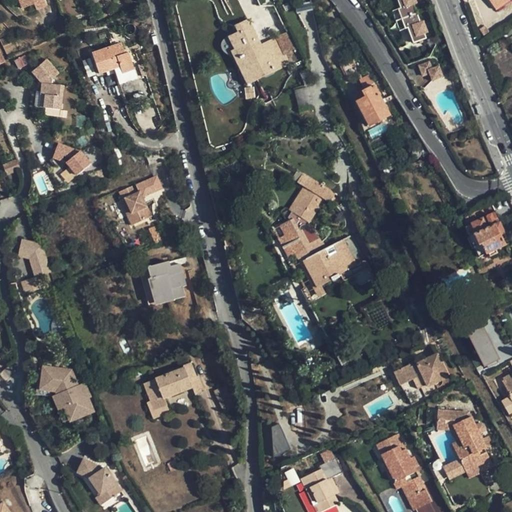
[(16,0),(21,12),(34,8),(36,14),(46,11),(42,0),(16,0)]
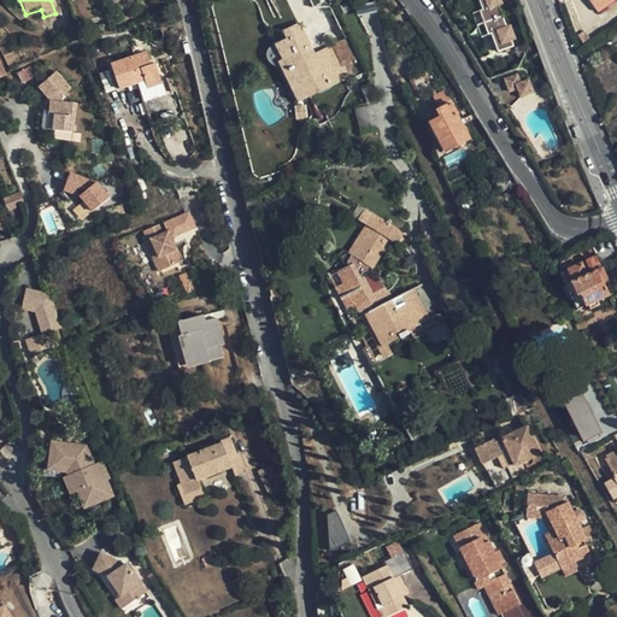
[(476,0),(481,12),(479,13),(482,24),(487,37),(491,36),(498,54),(513,48),(511,42),(515,40),(510,28),(506,29),(497,5),(501,4),(499,0),(476,0)]
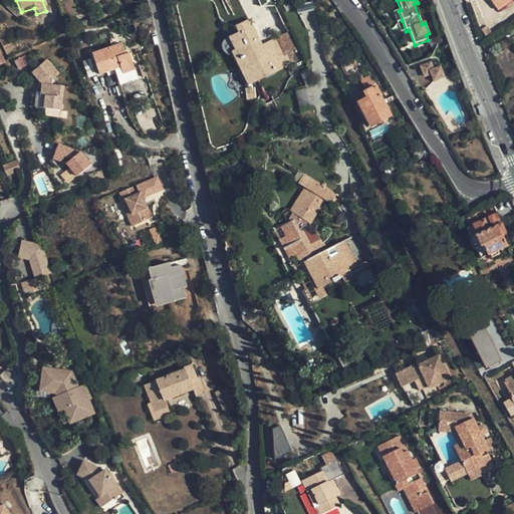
[(513,0),(491,0),(500,11),(513,0)]
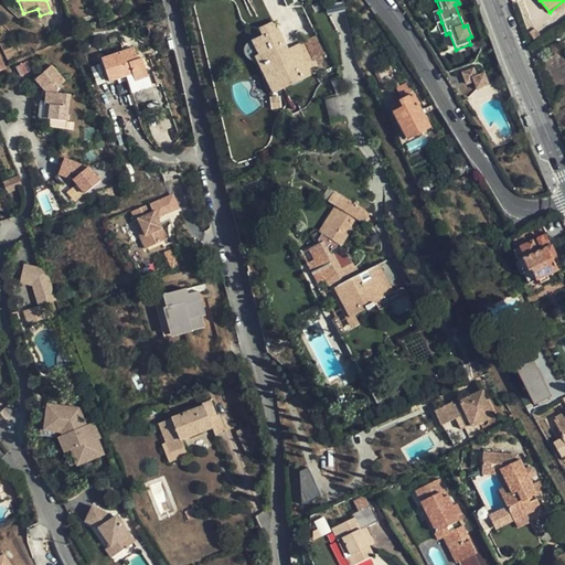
[(441,22),(438,12),(433,14),(436,24),(441,22)]
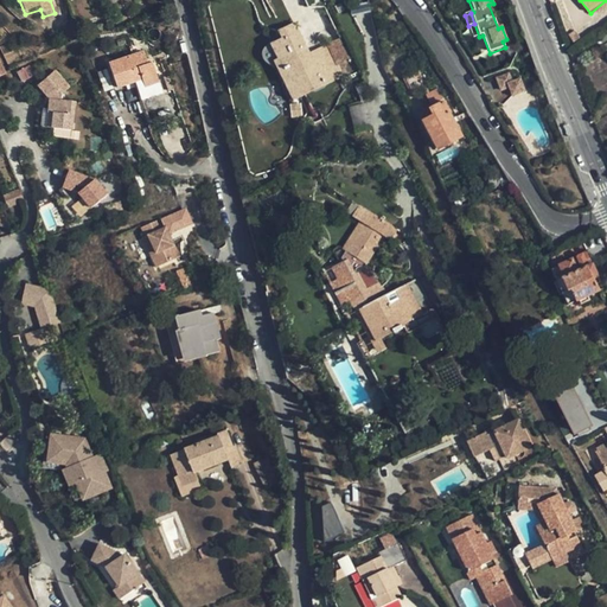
[(270,44),(276,58),(279,57),(282,65),(280,66),(289,85),(295,83),(300,93),(320,82),(319,80),(317,75),(310,59),(306,61),(304,56),(298,43),(301,40),(293,23),(278,31),(281,38),(270,44)]
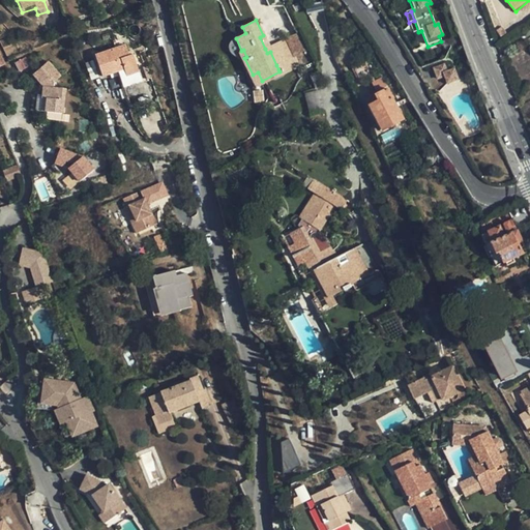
[(413,33),(418,32),(414,21),(409,23),(413,33)]
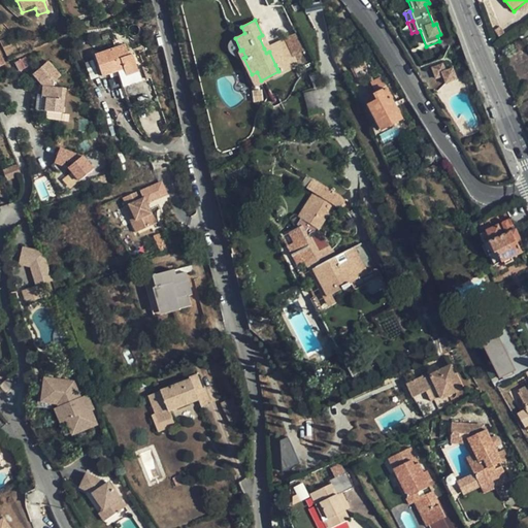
[(283,39),(264,48),(266,53),(269,52),(275,65),(286,60),(291,58),(283,39)]
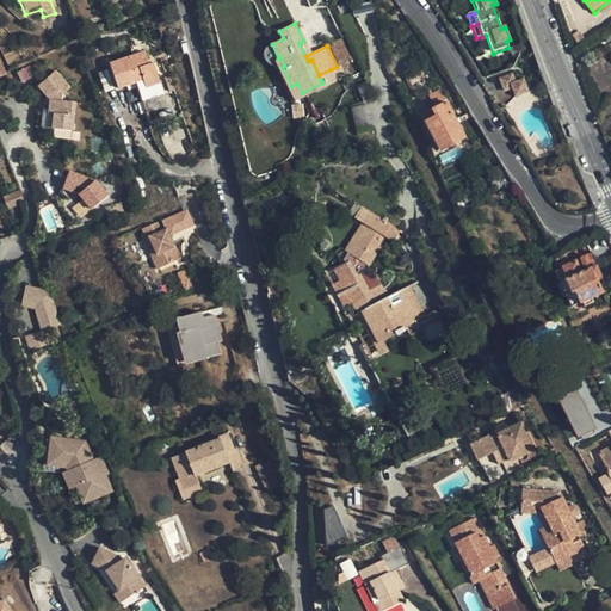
[(117,88),(134,82),(142,79),(144,87),(137,91),(153,130),(176,122),(153,62),(146,65),(141,51),(107,65),(117,88)]
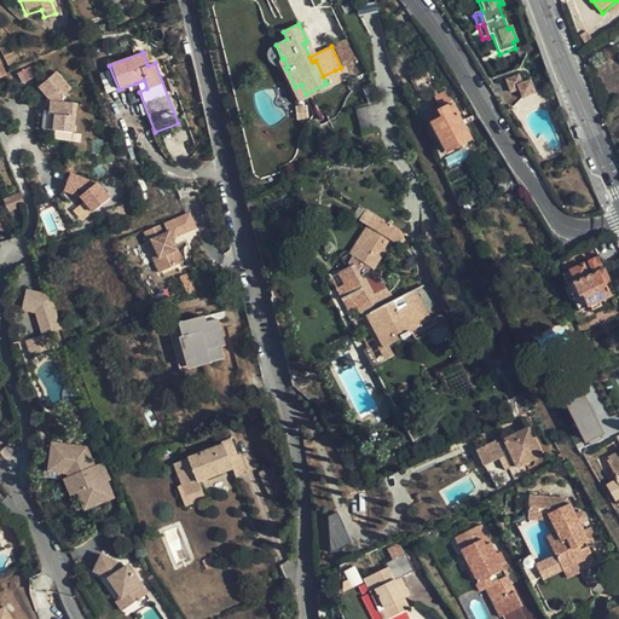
[(296,103),(308,97),(306,94),(301,85),(295,87),(285,68),(288,67),(284,58),(282,59),(277,62),(296,103)]
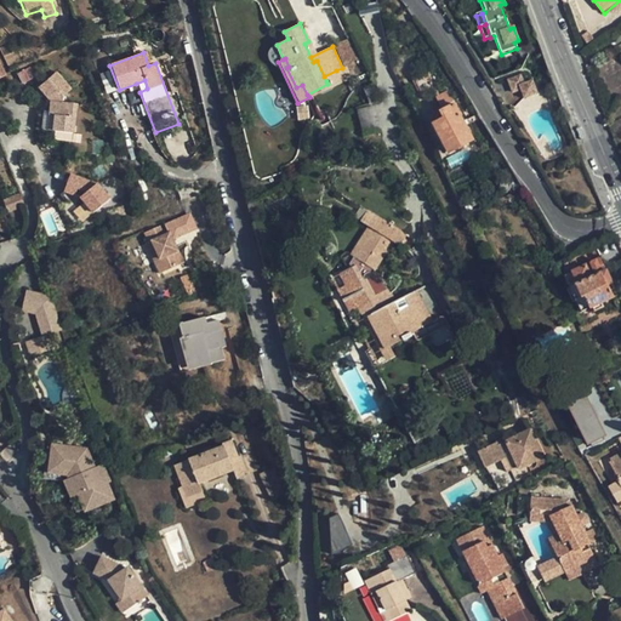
[(75,89),(60,70),(44,85),(56,98),(55,114),(51,114),(50,129),(73,130),(75,106),(68,104),(69,95),(75,89)]
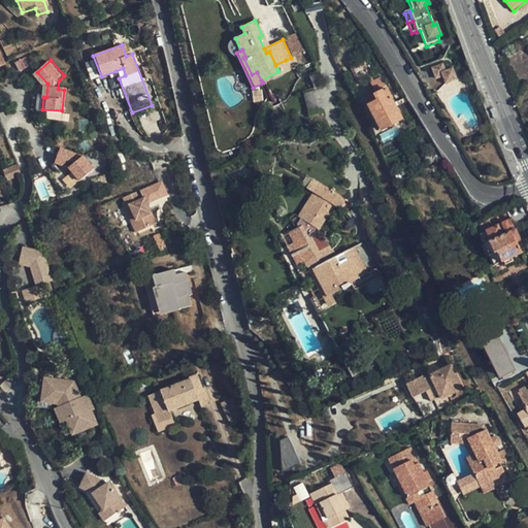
[(261,80),(263,83),(295,67),(293,63),(288,65),(277,69),(278,71),(261,80)]
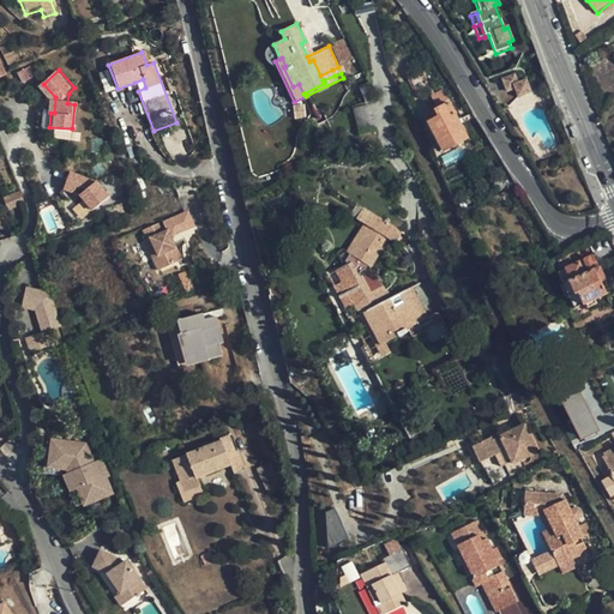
[(531,95),(527,80),(517,83),(513,77),(501,82),(506,94),(516,91),(519,98),(531,95)]
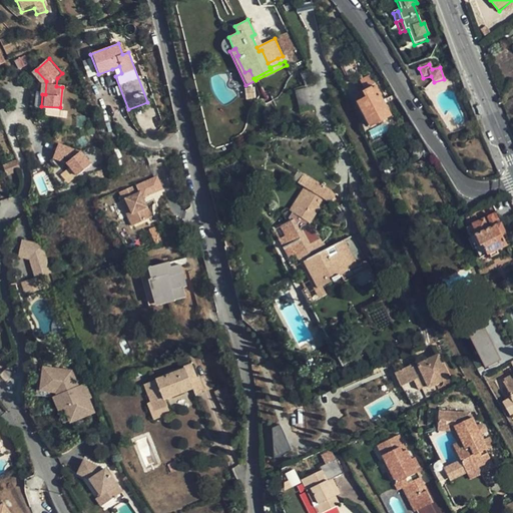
[(119,66),(112,69),(115,76),(121,73),(119,66)]
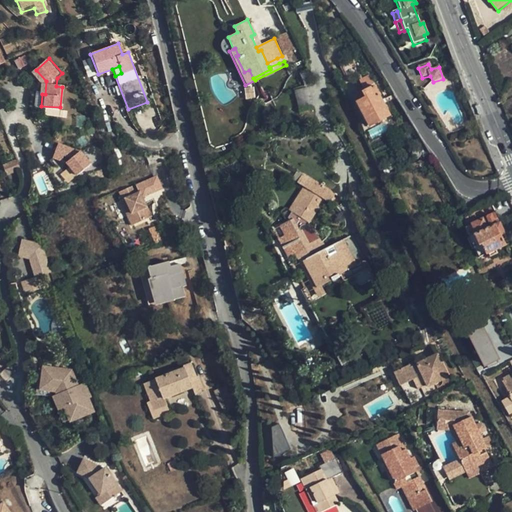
[(310,71),(309,70),(300,74),(304,86),(305,88),(315,85),(310,71)]
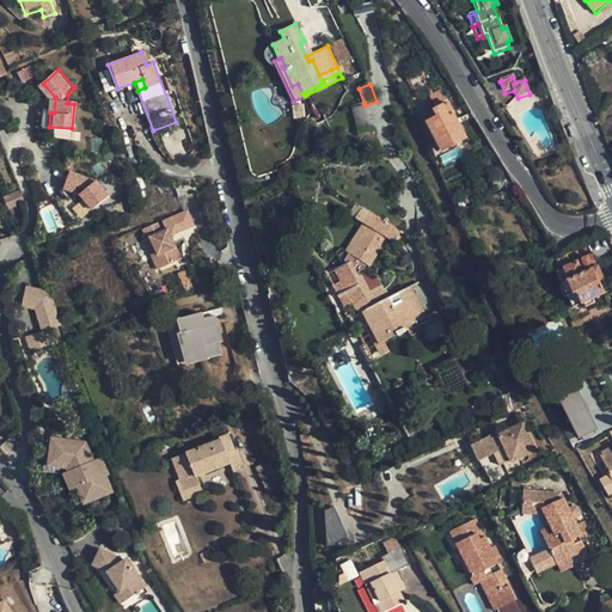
[(467,138),(448,101),(432,109),(435,116),(424,122),(441,152),(467,138)]
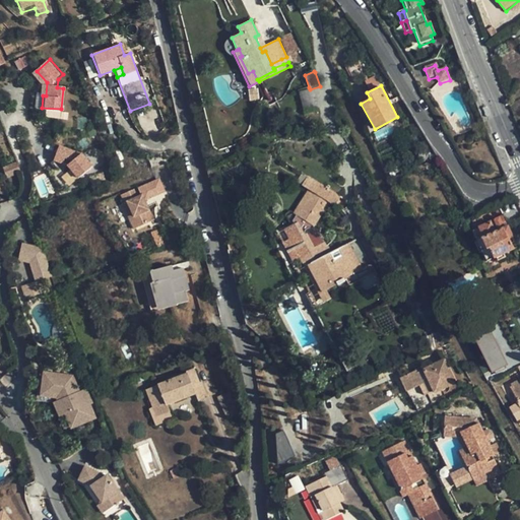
[(62,165),(64,158),(72,161),(67,166),(78,179),(91,168),(81,154),(59,146),(54,161),(62,165)]
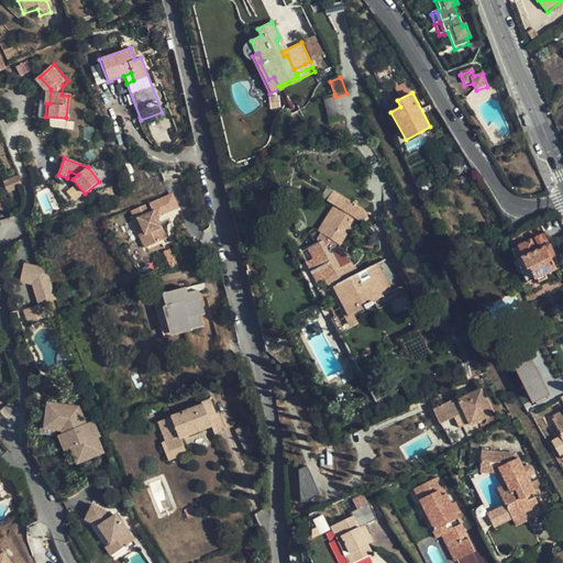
[(19,174),(3,180),(9,192),(23,187),(19,174)]
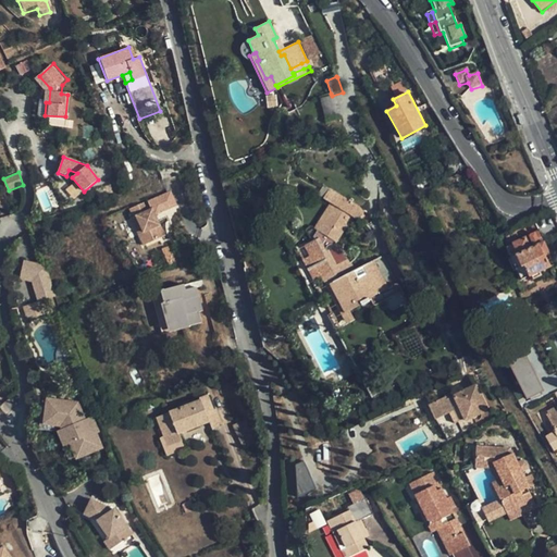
[(373,298),(372,297),(369,298),(358,280),(367,275),(362,267),(350,273),(347,275),(344,269),(347,267),(344,262),(334,268),(326,255),(324,255),(324,251),(325,249),(327,247),(331,247),(333,247),(351,221),(357,225),(363,215),(334,195),(327,205),(332,209),(311,238),(312,243),(306,247),(317,268),(312,270),(318,282),(320,281),(326,277),(346,313),(358,307),(359,308),(367,305),(366,302),(373,298)]
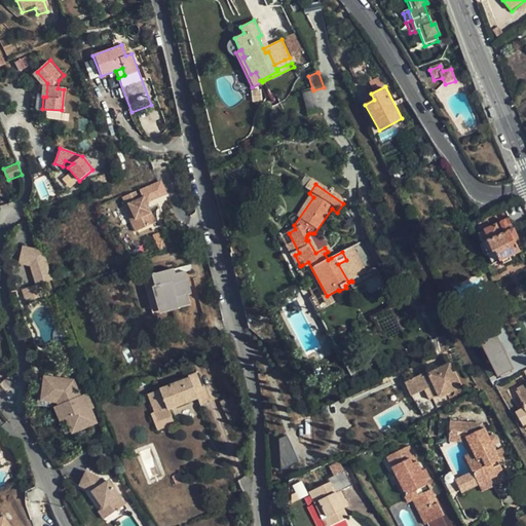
[(122,196),(125,203),(129,201),(137,217),(130,220),(137,230),(157,220),(144,194),(141,196),(137,189),(122,196)]
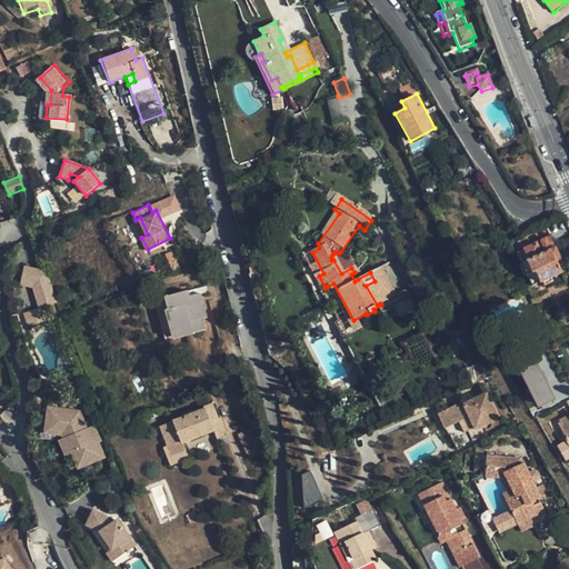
[(140,218),(136,220),(133,222),(141,238),(148,235),(140,218)]
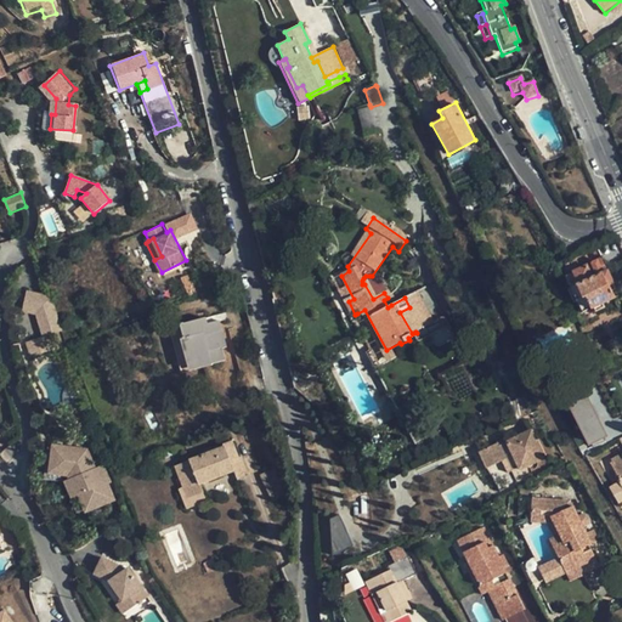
[(569,266),(589,256),(586,248),(565,256),(569,266)]
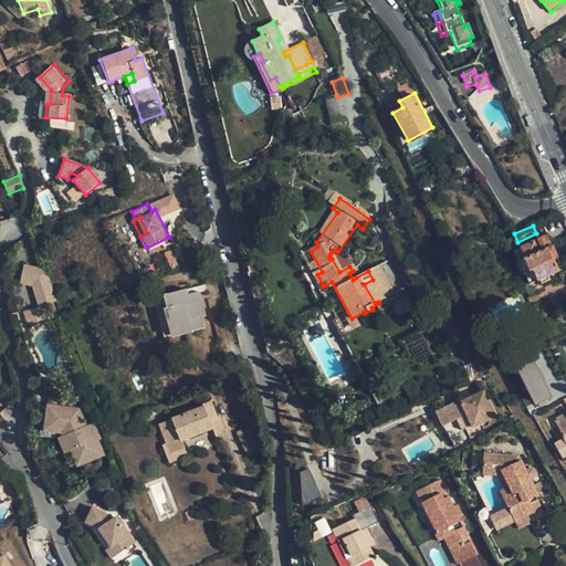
[(563,265),(548,232),(520,245),(521,249),(516,251),(532,285),(561,272),(558,268),(563,265)]
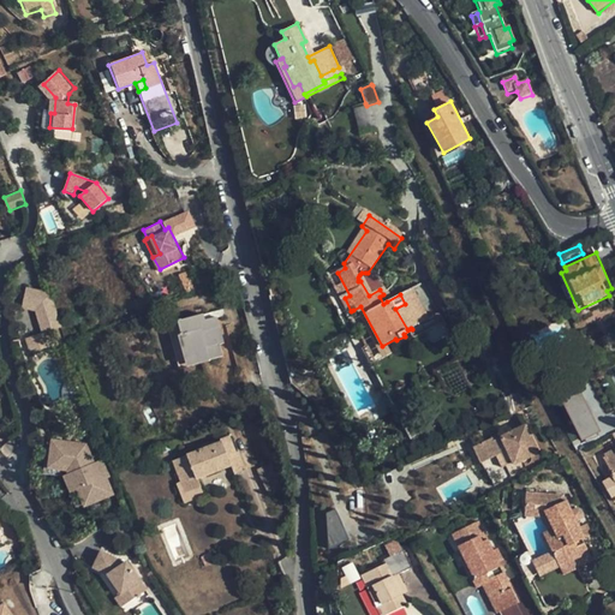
[(350,296),(338,273),(326,279),(332,291),(338,302),(345,298),(350,296)]
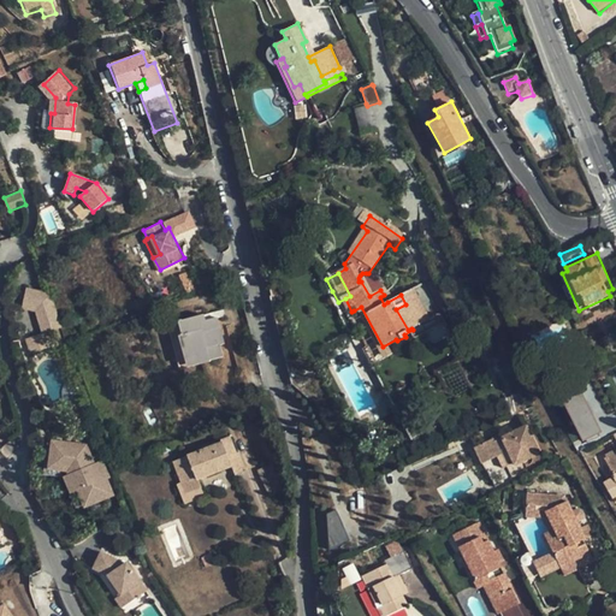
[(369,274),(368,273),(366,273),(362,273),(360,276),(359,278),(359,282),(361,282),(369,296),(380,290),(373,274),(369,274)]
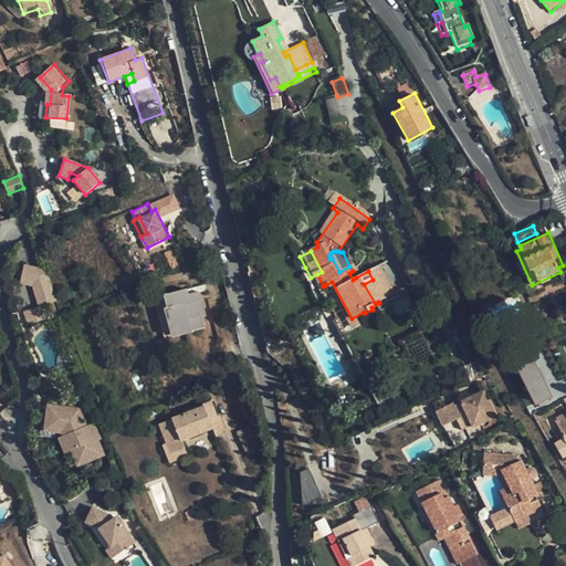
[(42,304),(55,300),(45,269),(27,266),(24,283),(34,285),(41,305),(42,304)]
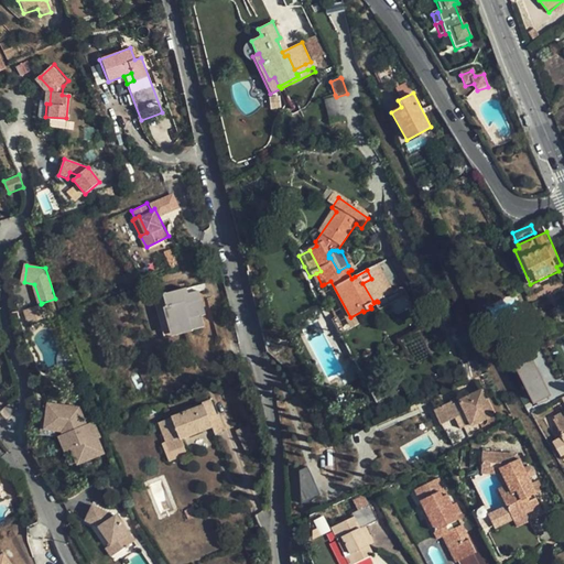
[(377,301),(383,297),(390,294),(375,266),(367,270),(371,279),(362,283),(373,302),(377,301)]
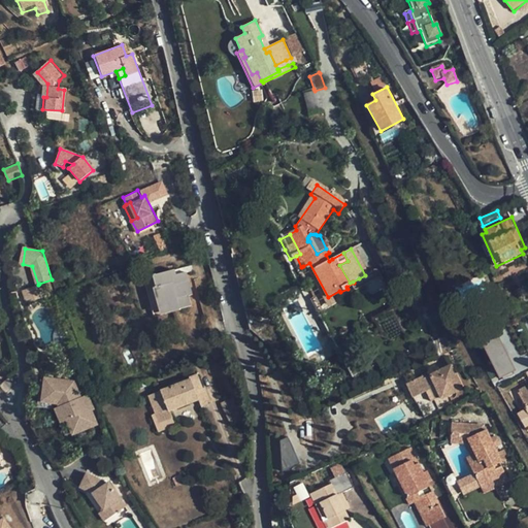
[(277,254),(295,286),(302,283),(296,270),(290,259),(285,250),(277,254)]
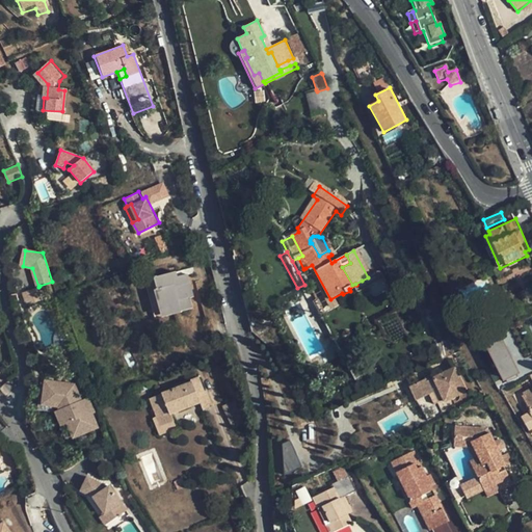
[(292,261),(298,272),(303,269),(298,258),(292,261)]
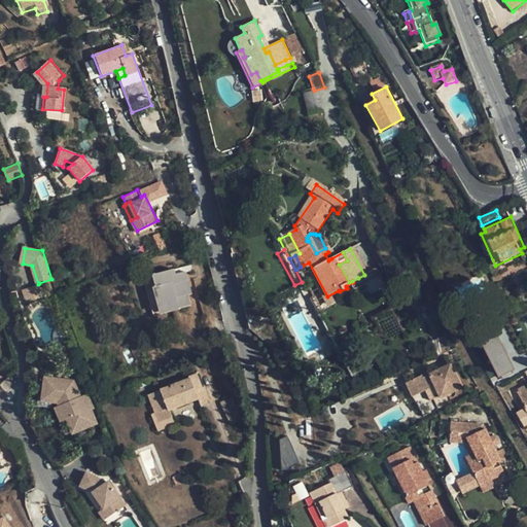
[(332,306),(327,296),(309,262),(303,266),(326,309),(332,306)]
